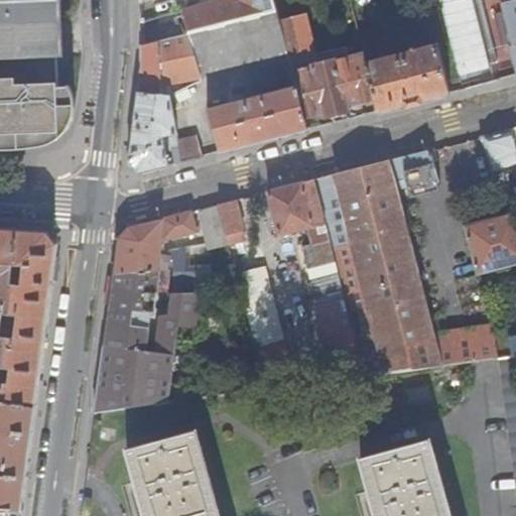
[(0,0),(0,58),(58,57),(63,57),(60,0),(0,0)]
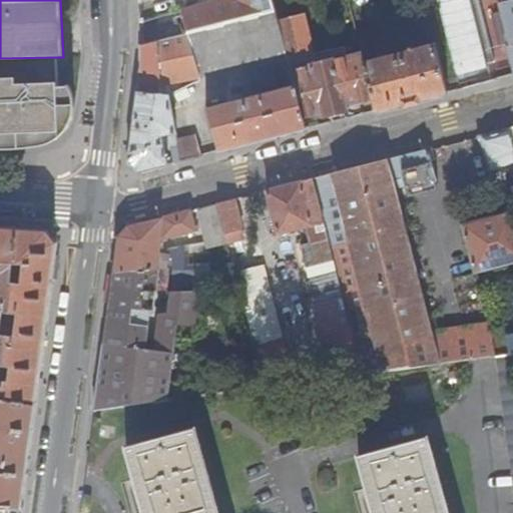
[(211,0),(178,9),(184,33),(186,33),(276,10),(272,0),(211,0)]
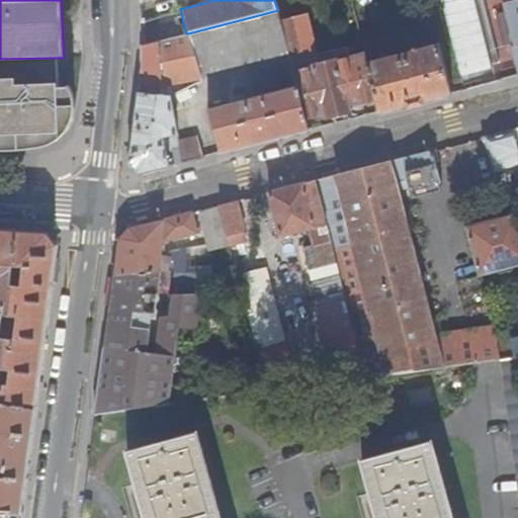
[(440,0),(461,75),(492,67),(473,0),(440,0)]
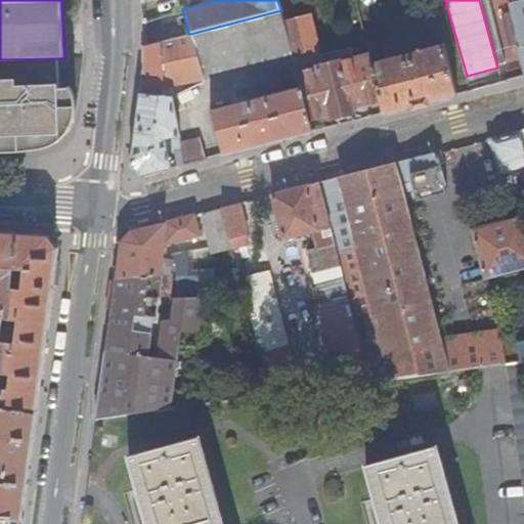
[(523,0),(521,0),(510,3),(523,59),(523,0)]
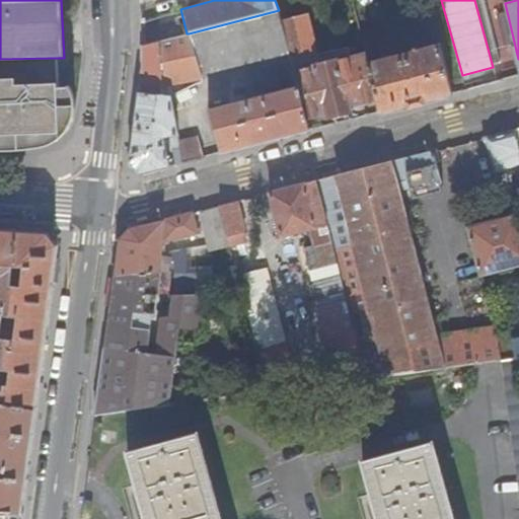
[(279,10),(189,33),(201,76),(253,63),(289,54),(280,16),(279,10)]
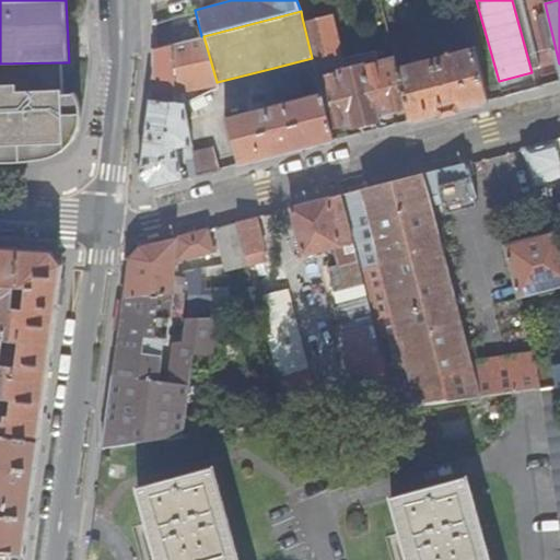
[(321,92),(329,128),(352,121),(353,125),(376,118),(376,115),(407,107),(396,66),(394,57),(378,61),(375,49),(341,58),(330,16),(316,21),(314,14),(302,18),(312,58),(317,79),(321,92)]
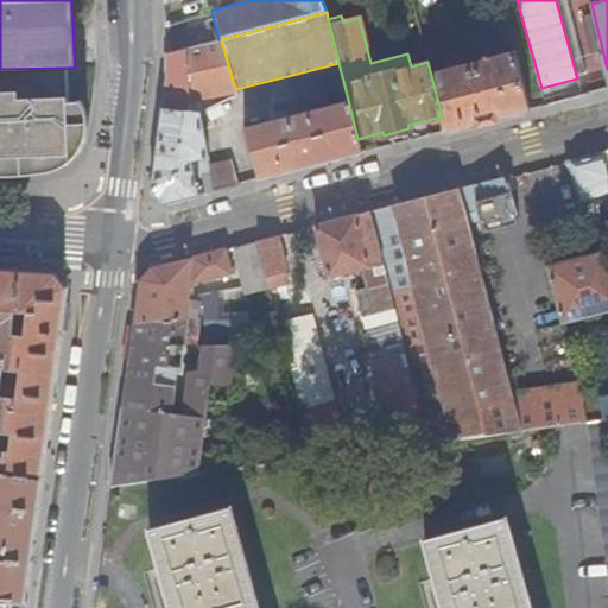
[(165,204),(197,195),(192,160),(209,156),(201,112),(201,97),(227,92),(229,97),(236,97),(235,89),(221,39),(219,39),(166,54),(168,74),(168,78),(151,190),(165,204)]
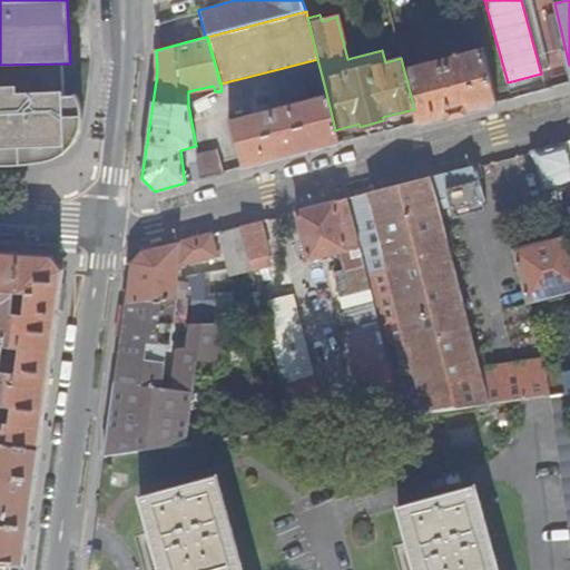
[(414,109),(418,123),(497,102),(482,46),(403,67),(414,109)]
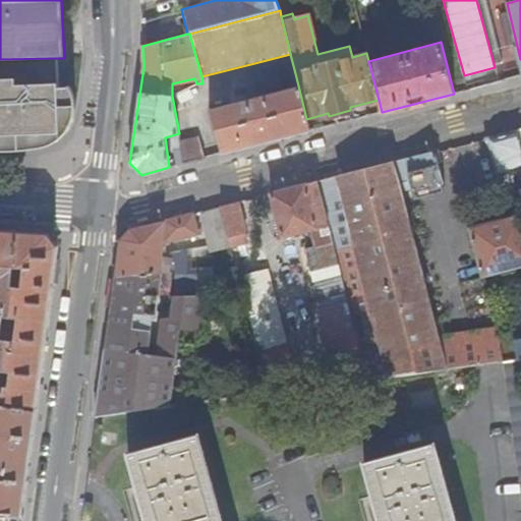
[(254,63),(259,82),(295,73),(290,54),(254,63)]
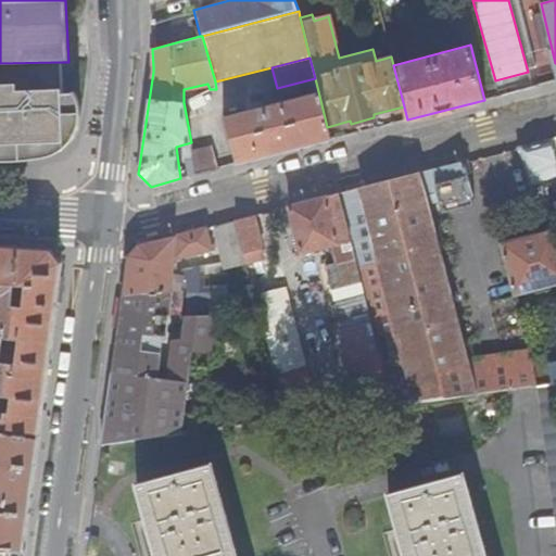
[(65,143),(63,62),(0,63),(0,156),(42,156),(42,144),(65,143)]
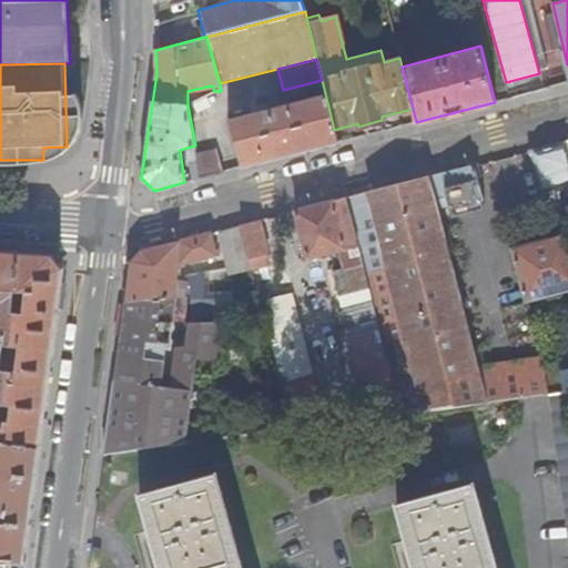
[(283,90),(269,94),(270,100),(285,95),(283,90)]
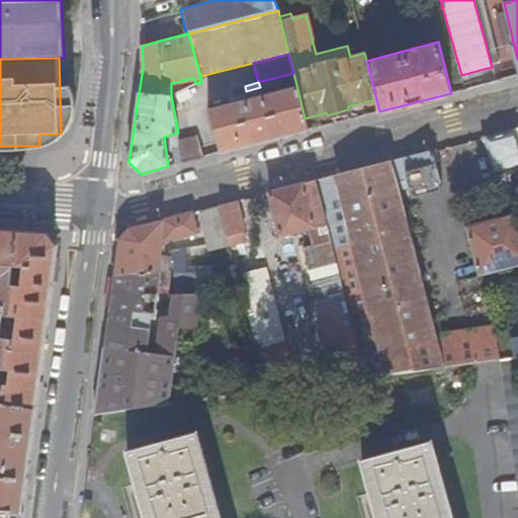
[(208,108),(221,153),(308,130),(305,118),(296,85),(247,97),(246,91),(245,86),(231,90),(233,101),(208,108)]
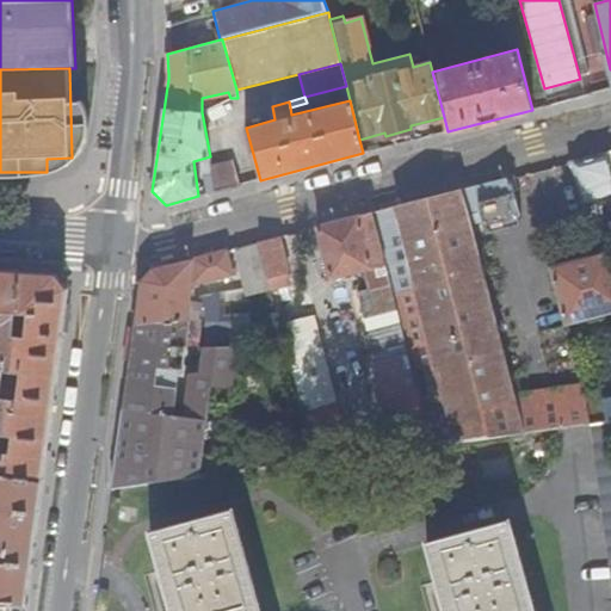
[(610,150),(571,161),(581,203),(610,195),(610,150)]
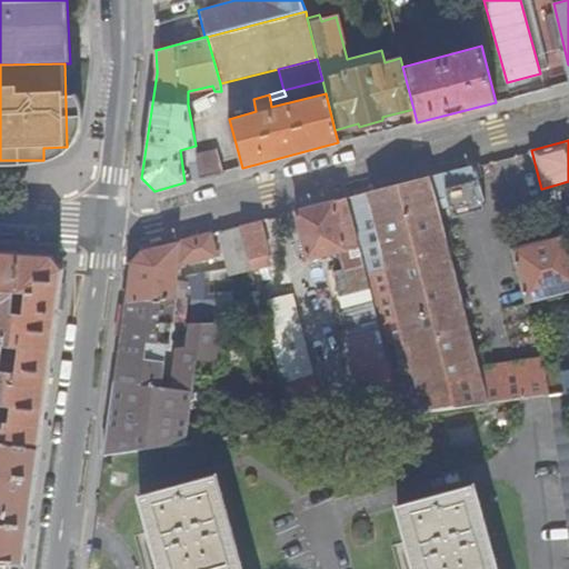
[(198,160),(202,178),(221,173),(216,155),(198,160)]
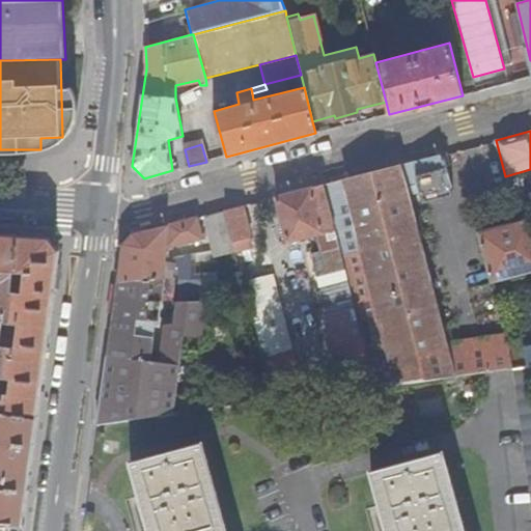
[(178,158),(180,168),(189,166),(185,149),(184,149),(185,157),(178,158)]
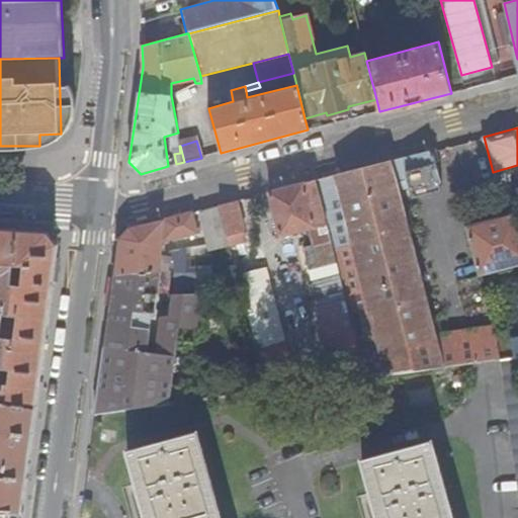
[(390,161),(398,192),(412,189),(413,194),(438,187),(429,151),(390,161)]
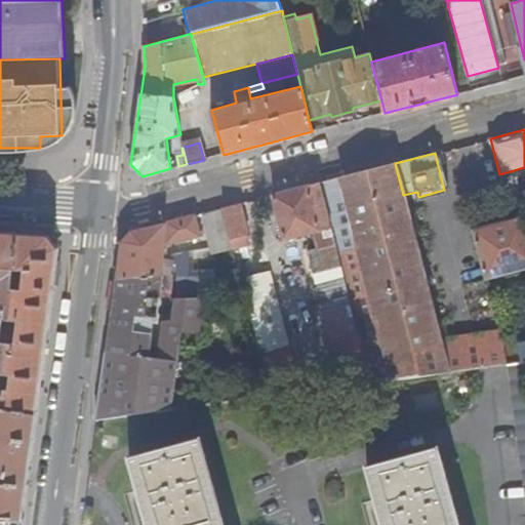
[(371,382),(448,372),(440,340),(403,195),(395,163),(318,183),(371,382)]
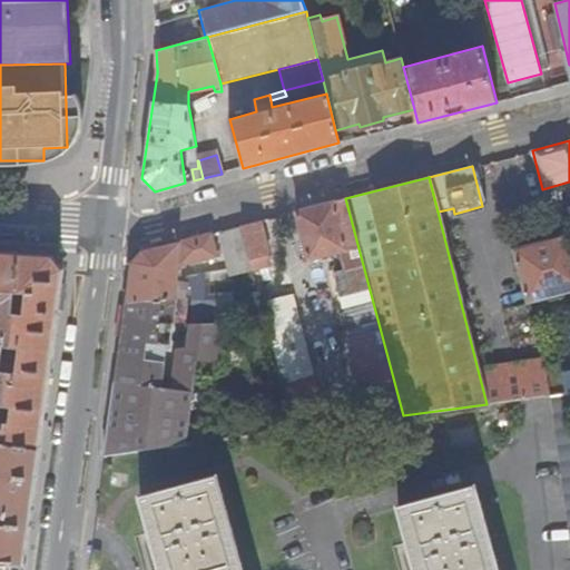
[(370,420),(403,415),(345,198),(294,212),(307,261),(340,252),(344,269),(334,273),(350,328),(346,330),(370,420)]
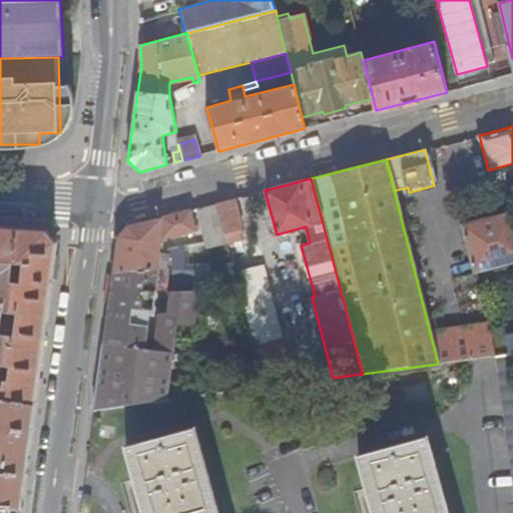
[(216,203),(225,242),(226,243),(243,239),(240,228),(242,227),(235,198),(216,203)]
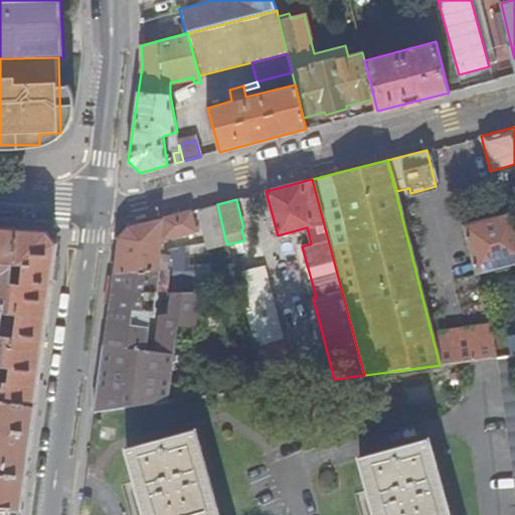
[(217,204),(198,209),(208,248),(226,243),(217,204)]
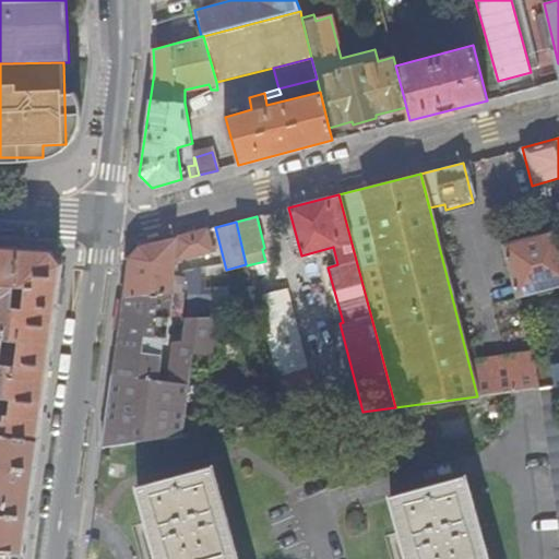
[(129,259),(123,298),(174,293),(181,294),(182,275),(175,275),(176,262),(213,251),(207,229),(156,242),(138,247),(129,259)]
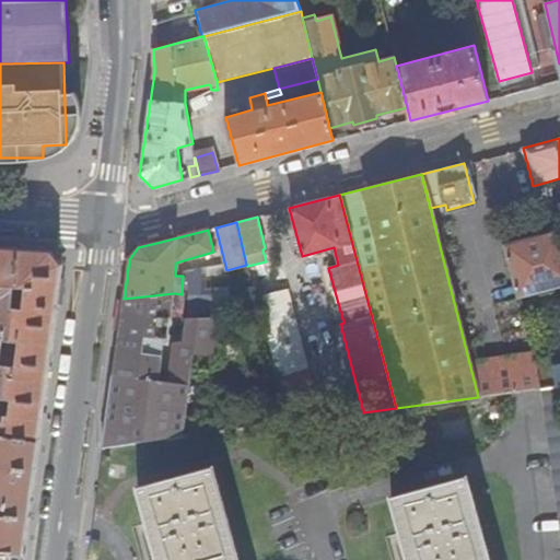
[(517,298),(559,284),(559,236),(558,231),(503,245),(517,298)]
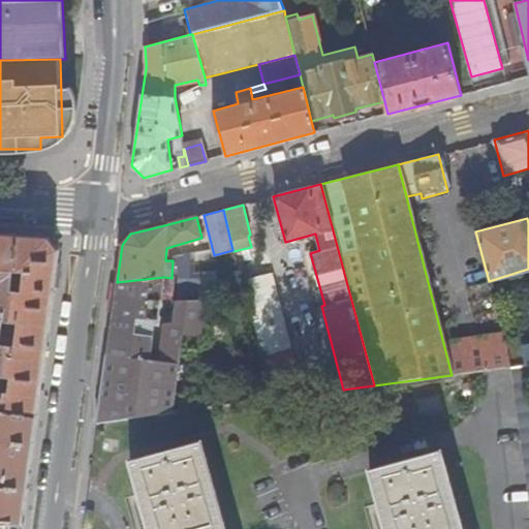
[(0,411),(35,416),(47,336),(59,252),(49,239),(0,235),(0,411)]
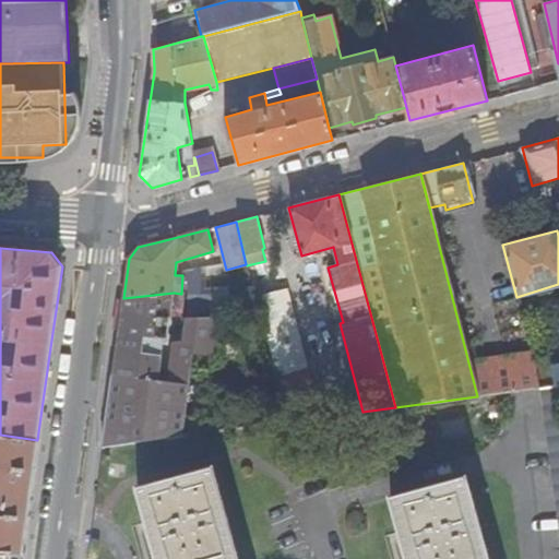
[(259,314),(286,421),(318,418),(286,289),(254,298),(259,314)]
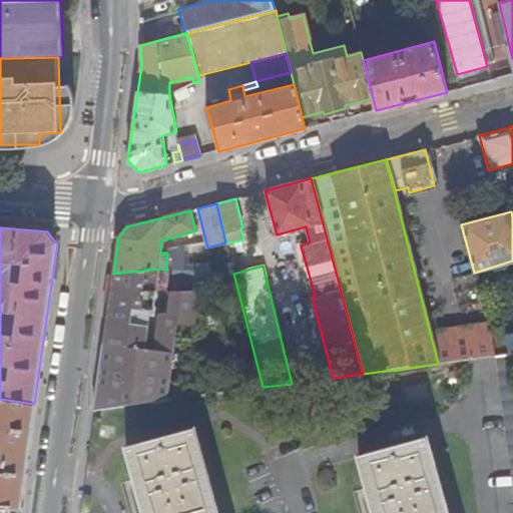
[(110,305),(106,344),(121,346),(120,360),(164,366),(166,353),(163,352),(165,339),(157,338),(158,328),(151,327),(152,318),(141,316),(141,311),(153,312),(156,291),(159,269),(113,274),(110,305)]
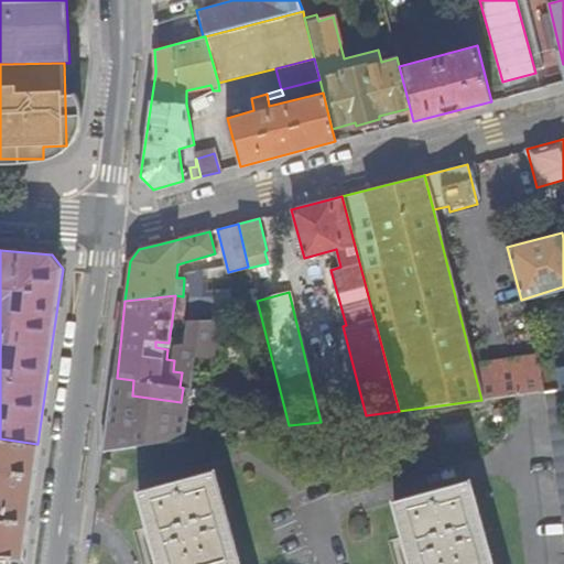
[(505,397),(543,392),(541,371),(539,357),(473,366),(481,400),(505,397)]
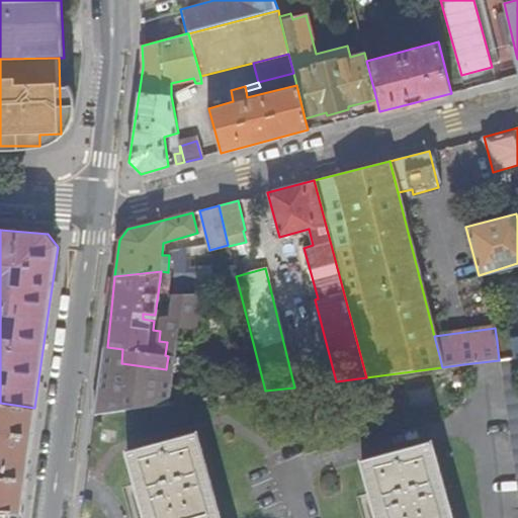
[(517,338),(497,341),(499,360),(517,357),(517,338)]
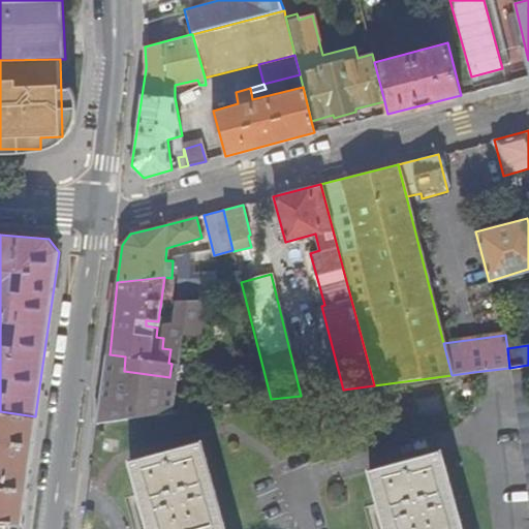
[(125,356),(110,354),(107,369),(124,371),(125,356)]
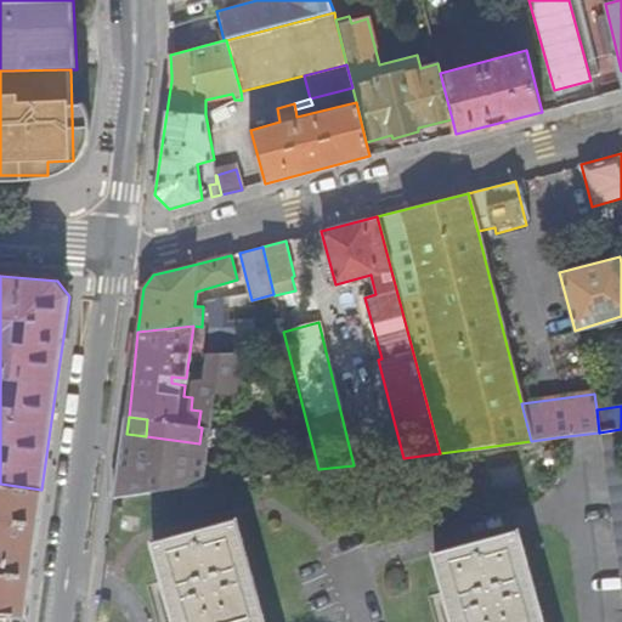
[(621,429),(599,433),(621,600),(621,429)]
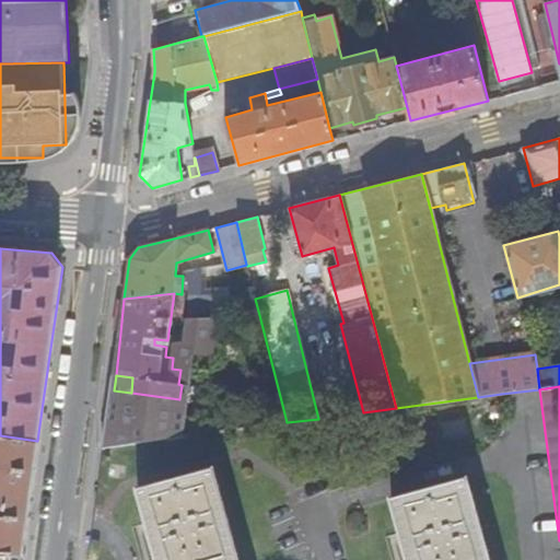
[(154,427),(156,441),(189,435),(187,421),(154,427)]
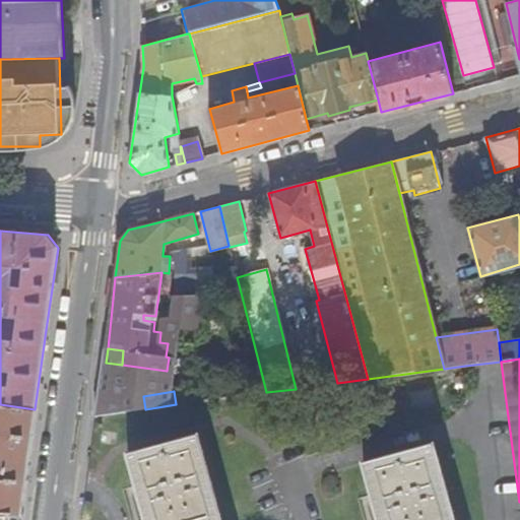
[(0,513),(12,514),(21,515),(27,462),(35,409),(0,404),(0,513)]
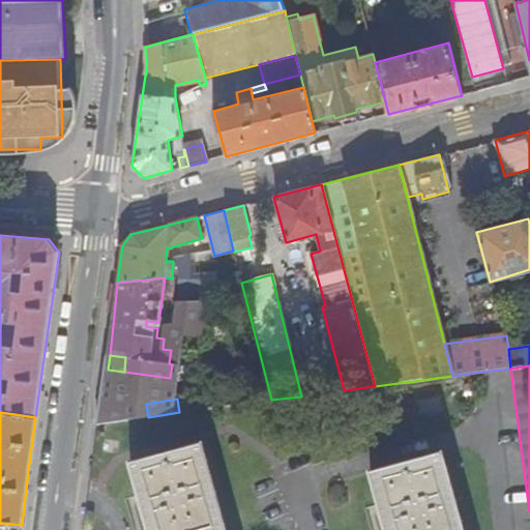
[(224,529),(200,442),(128,462),(146,529),(224,529)]
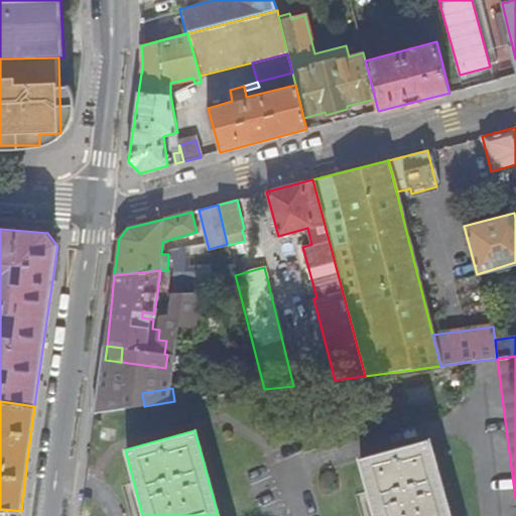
[(449,515),(430,439),(358,459),(373,515),(449,515)]
